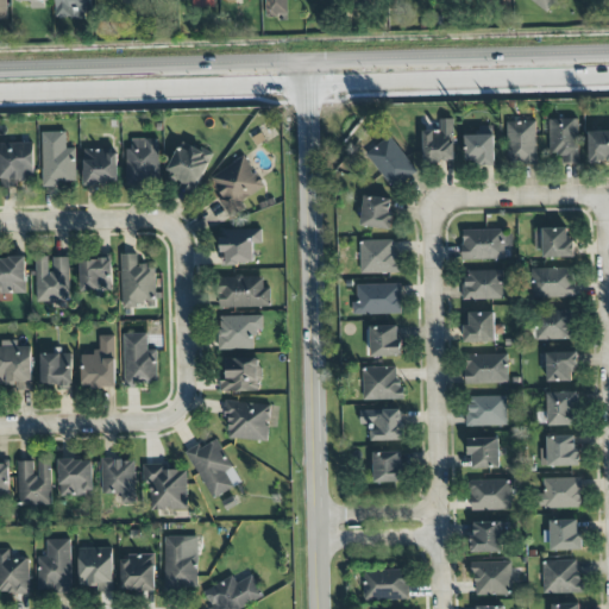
[(46,0),(14,0),(16,2),(31,2),(31,8),(48,10),(46,0)]
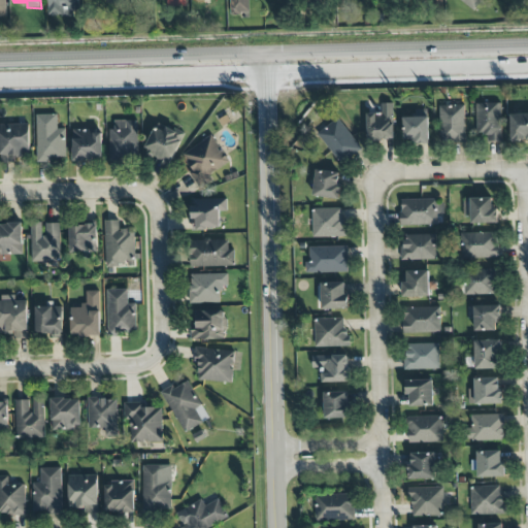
[(47,0),(48,17),(79,15),(78,0),(47,0)]
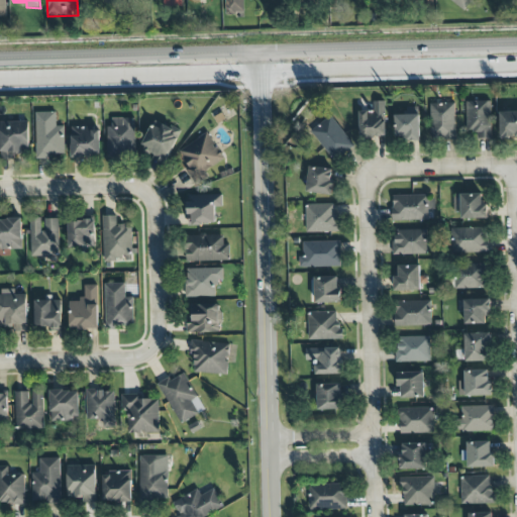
[(243,0),(224,0),(225,13),(243,13),(243,0)]
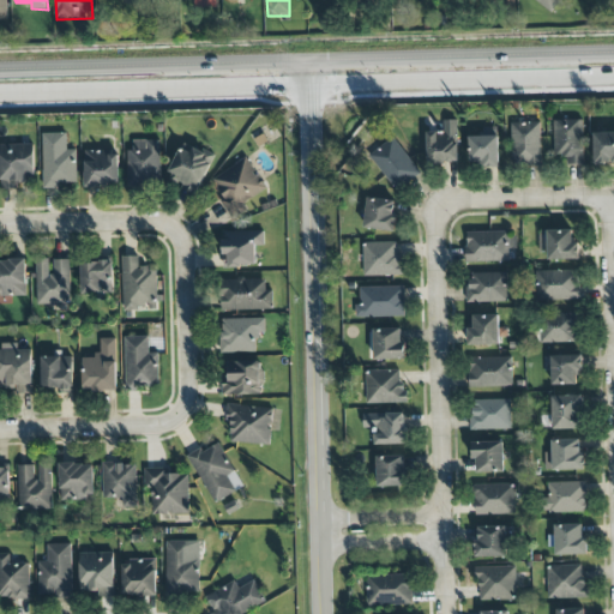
[(535,0),(553,12),(560,0),(535,0)]
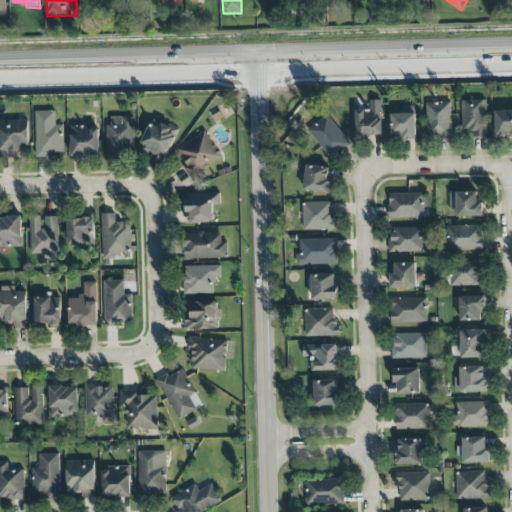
[(353,100),(353,134),(378,134),(378,99),(353,100)]
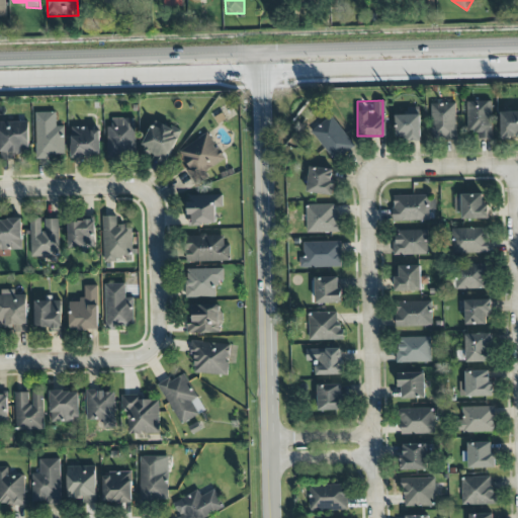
[(463,102),(464,138),(490,137),(490,102),(463,102)]
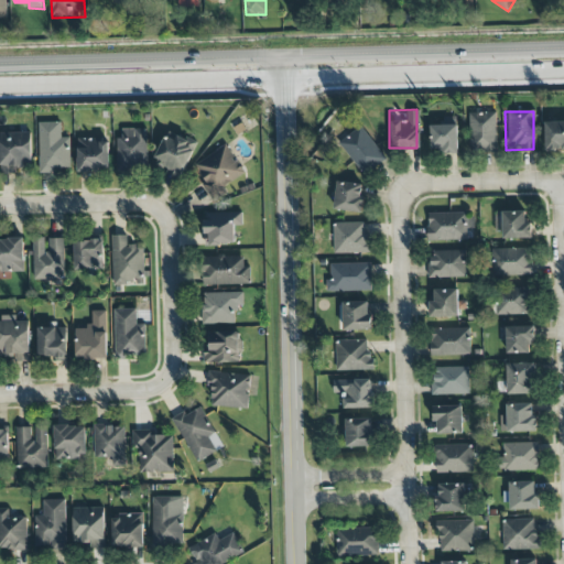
[(467,112),(467,151),(495,151),(495,112),(467,112)]
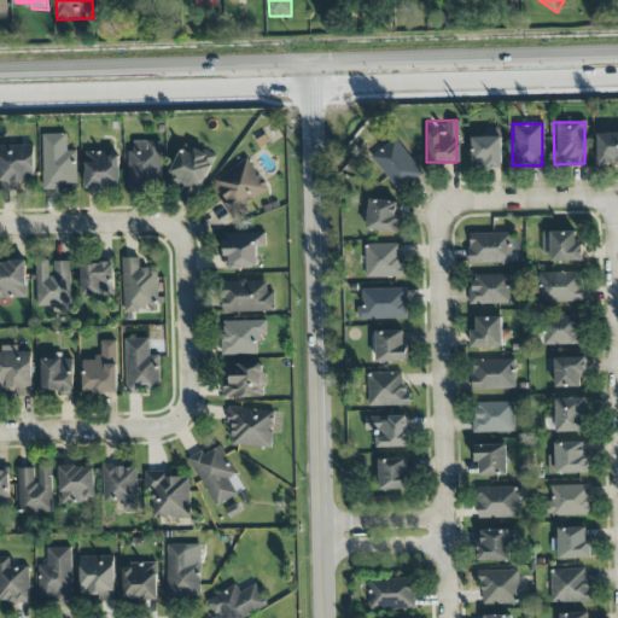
[(617,127),(594,128),(595,162),(617,161),(617,127)]
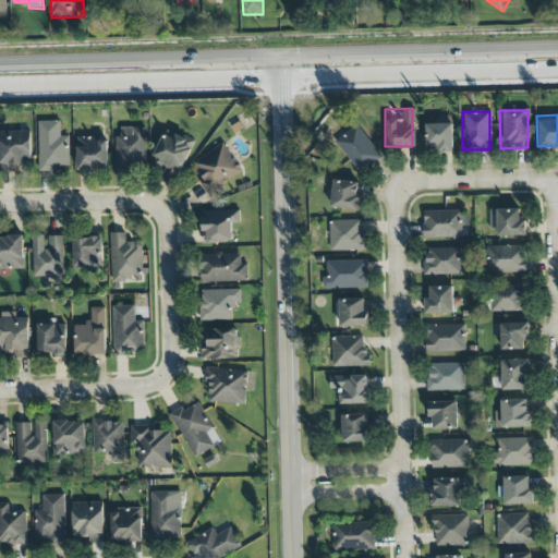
[(421,119),(422,150),(451,149),(450,118),(421,119)]
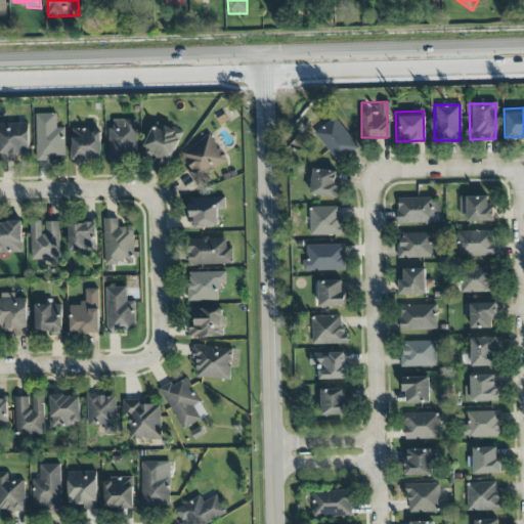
[(56,114),(36,114),(36,161),(49,161),(49,156),(66,156),(64,127),(56,128),(56,114)]
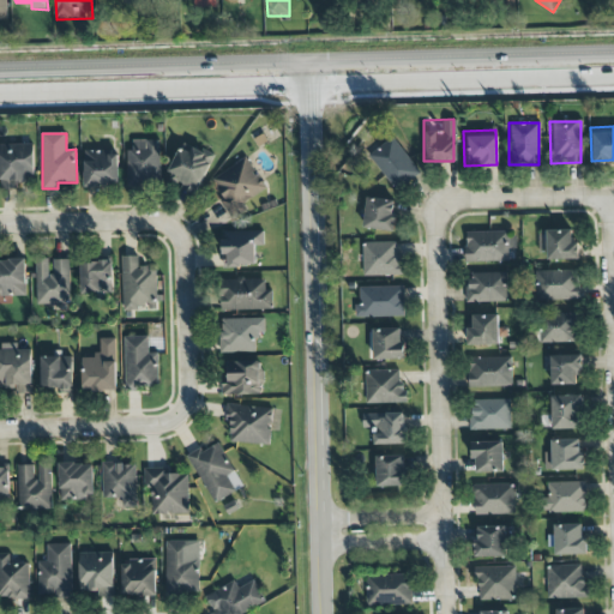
[(391,134),(369,152),(397,185),(417,168),(391,134)]
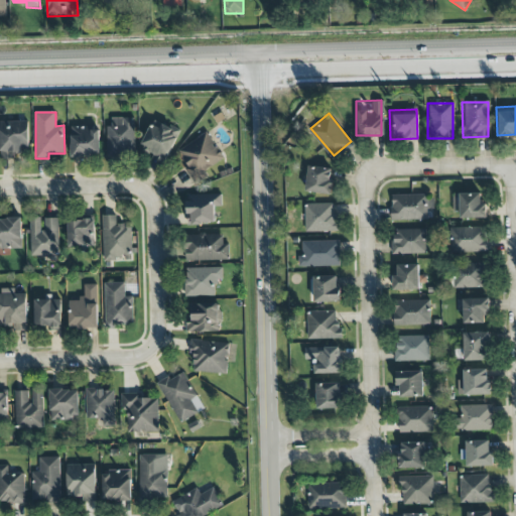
[(107,126),(106,156),(134,156),(135,118),(111,117),(111,126),(107,126)]
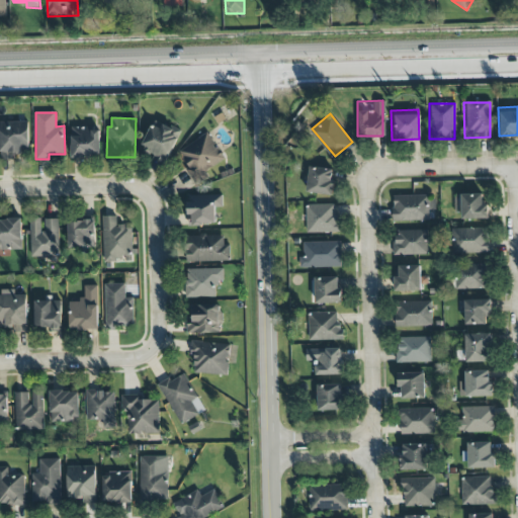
[(0,158),(28,158),(28,121),(0,121),(0,158)]
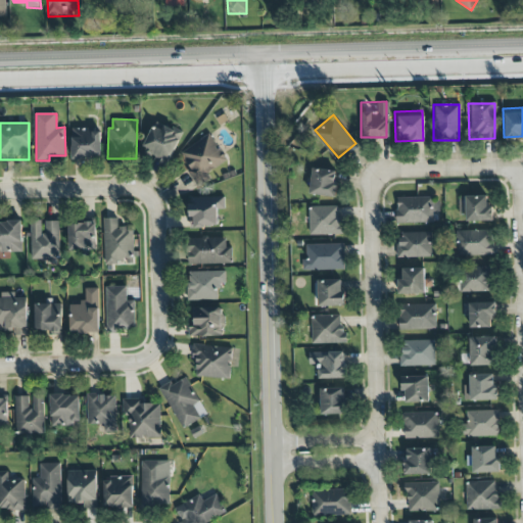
[(155,156),(154,160),(168,165),(182,132),(164,125),(162,131),(153,127),(142,151),(155,156)]
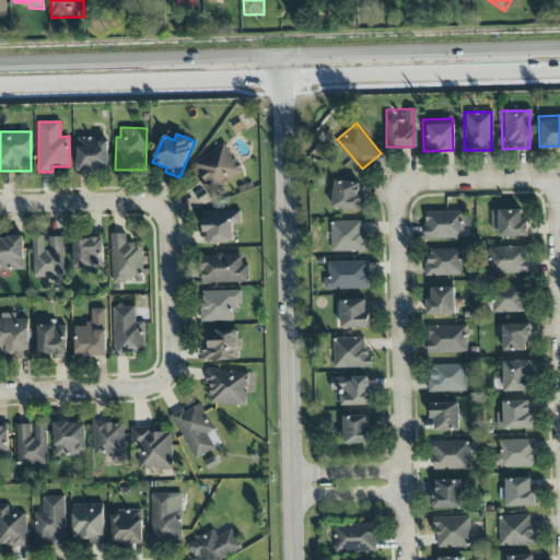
[(78,170),(108,170),(107,140),(98,141),(98,137),(77,137),(78,170)]
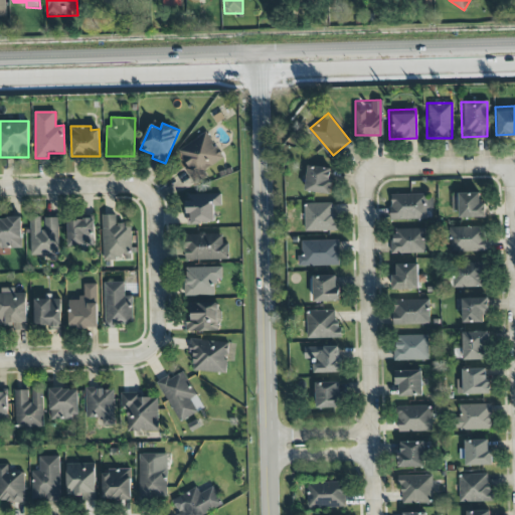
[(177,151),(187,165),(184,168),(195,185),(207,177),(203,171),(223,158),(205,132),(177,151)]
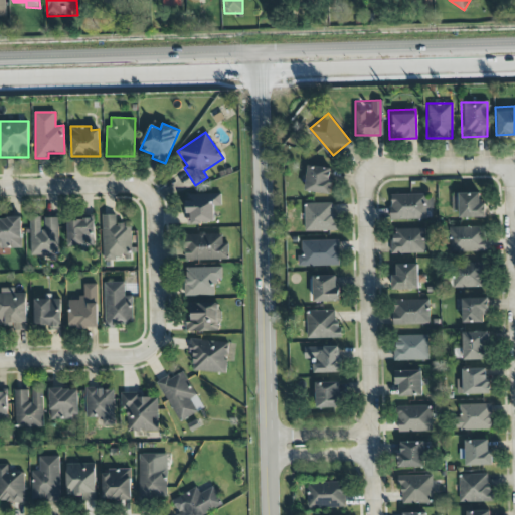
[(307,162),(301,187),(330,194),(333,179),(325,177),(327,167),(307,162)]
